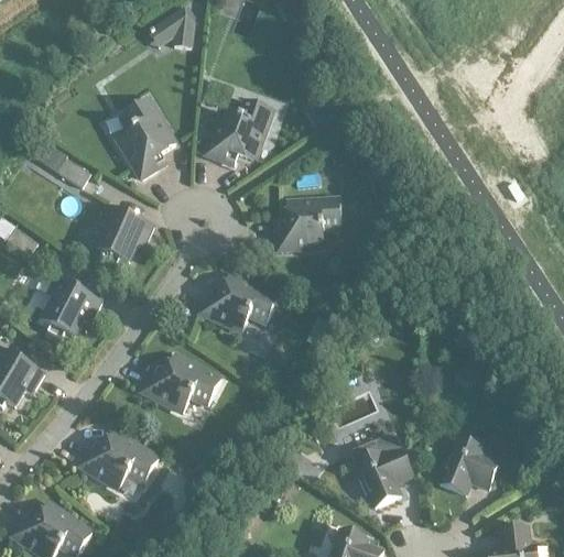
[(185,4),(148,29),(160,46),(173,36),(172,44),(193,46),(196,21),(185,4)]
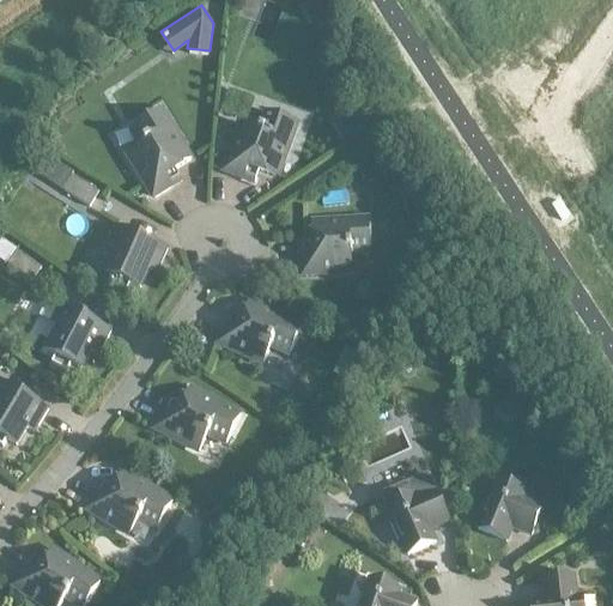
[(190,155),(181,139),(181,138),(181,137),(181,134),(181,133),(180,132),(178,132),(177,131),(176,131),(161,105),(134,121),(145,139),(128,149),(155,192),(173,181),(167,170),(190,155)]
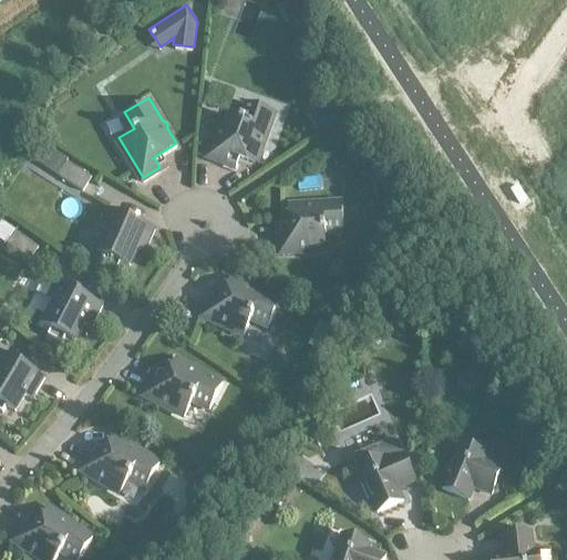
[(265,135),(265,134),(274,107),(248,99),(241,116),(224,110),(208,154),(226,161),(230,149),(256,158),(261,143),(263,142),(264,141),(265,141),(265,140),(265,138),(265,136),(265,135)]
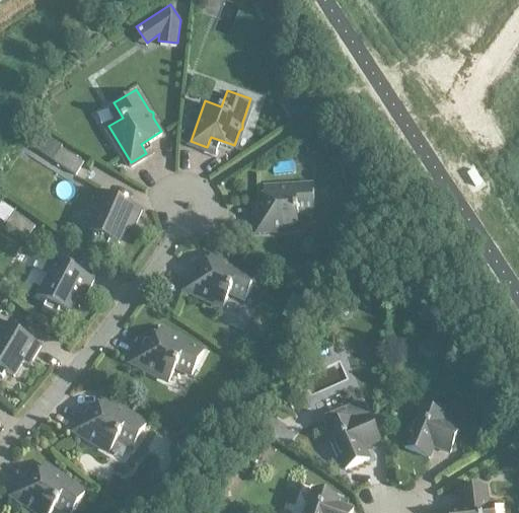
[(55,157),(76,171),(83,159),(62,146),(55,157)]
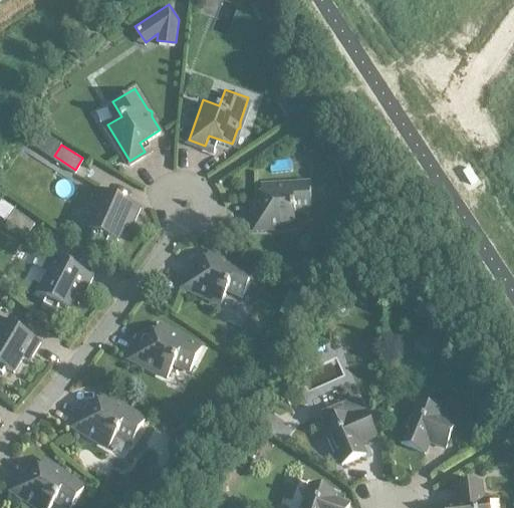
[(310,181),(285,182),(283,181),(282,180),(281,180),(279,181),(278,181),(277,182),(261,183),(263,207),(252,208),(253,226),(295,223),(294,207),(311,206),(310,181)]
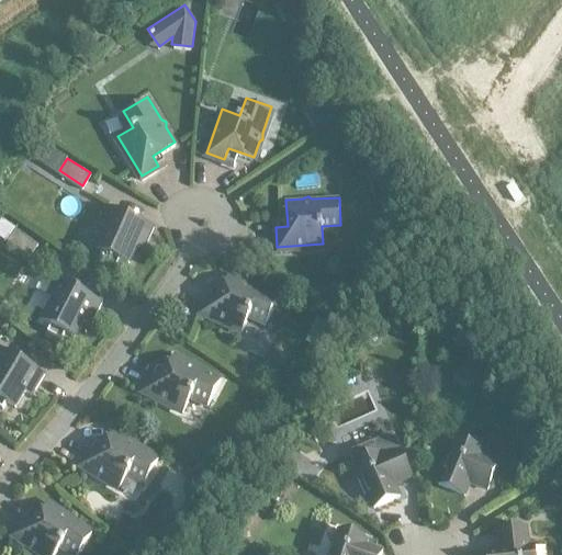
[(154,223),(107,202),(99,218),(107,222),(97,245),(104,249),(101,256),(116,263),(120,256),(128,259),(135,242),(143,246),(154,223)]
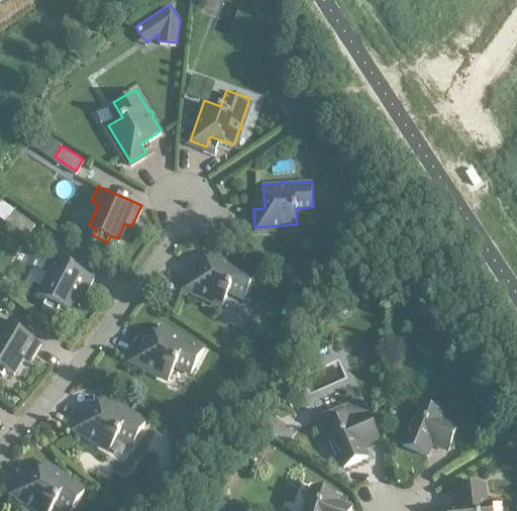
[(6,218),(26,233),(34,222),(14,207),(6,218)]
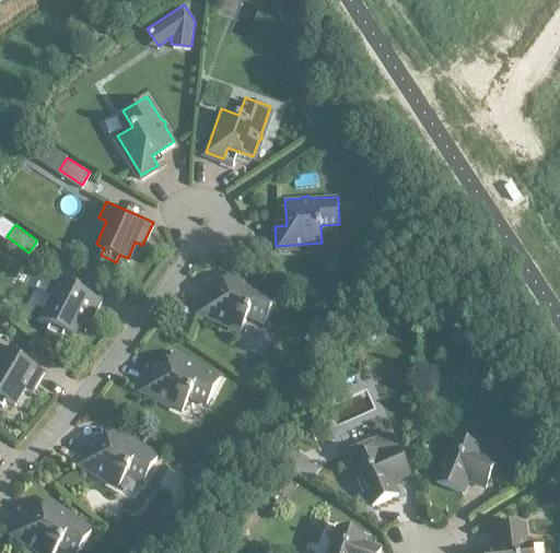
[(277,293),(252,281),(251,279),(249,279),(248,278),(246,278),(245,278),(244,278),(229,271),(217,295),(207,290),(198,307),(241,327),(248,310),(265,318),(277,293)]
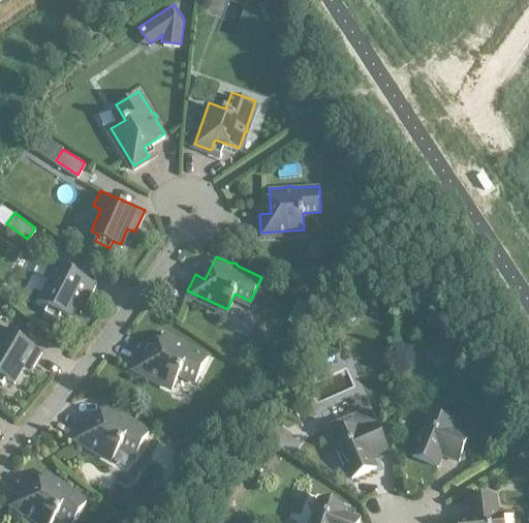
[(49,303),(44,309),(59,316),(62,309),(70,313),(78,299),(85,302),(95,281),(52,258),(44,274),(52,277),(40,299),(49,303)]
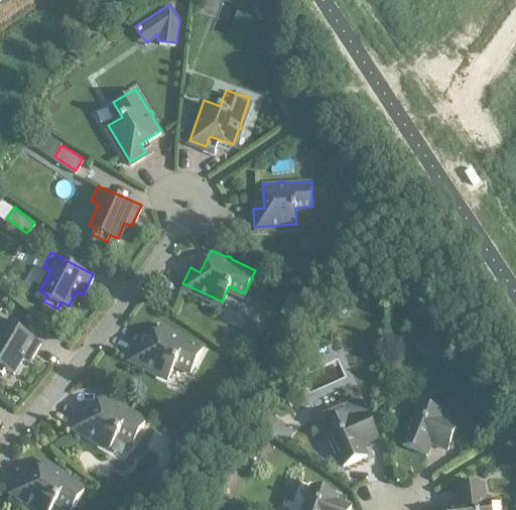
[(303,267),(284,256),(279,265),(298,276),(303,267)]
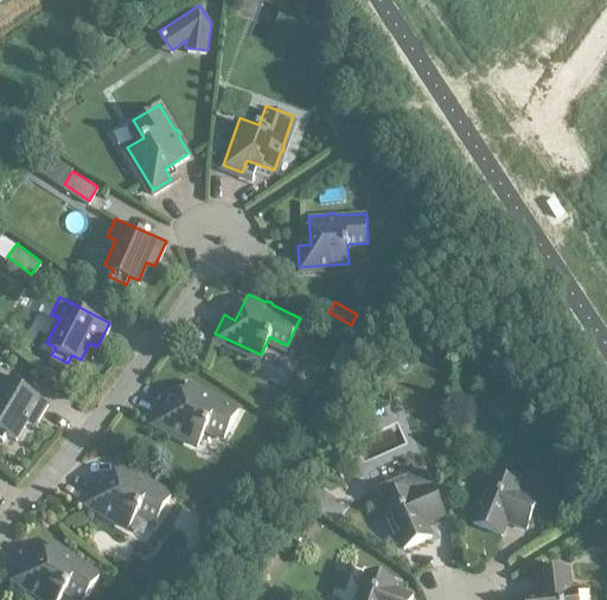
[(7,431),(17,435),(26,419),(33,423),(48,400),(0,371),(0,435),(2,438),(7,431)]
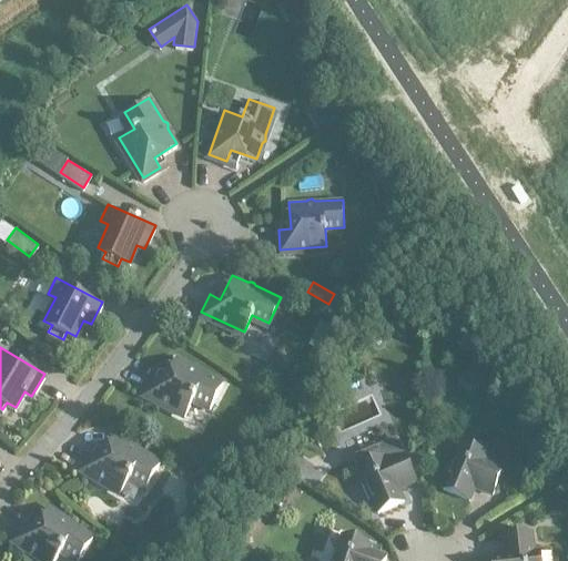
[(223,380),(199,367),(198,366),(196,365),(195,364),(194,364),(193,363),(192,363),(191,364),(175,356),(163,379),(152,374),(143,391),(184,412),(193,397),(210,406),(223,380)]
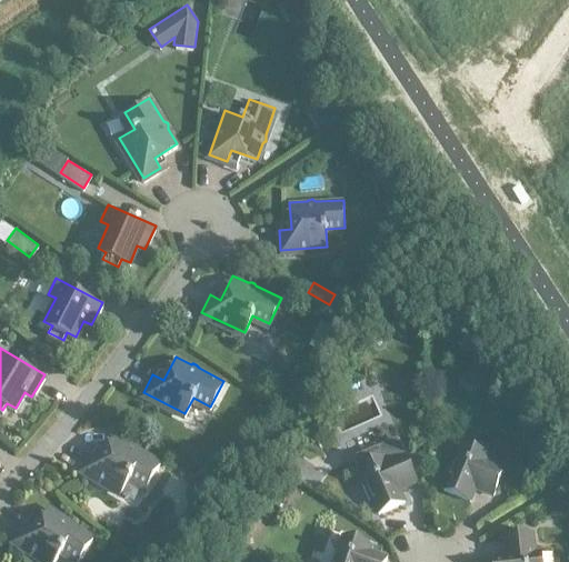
[(161,461),(137,447),(137,445),(136,444),(136,443),(133,442),(131,442),(129,442),(115,433),(100,457),(90,450),(80,467),(120,491),(130,475),(146,485),(161,461)]
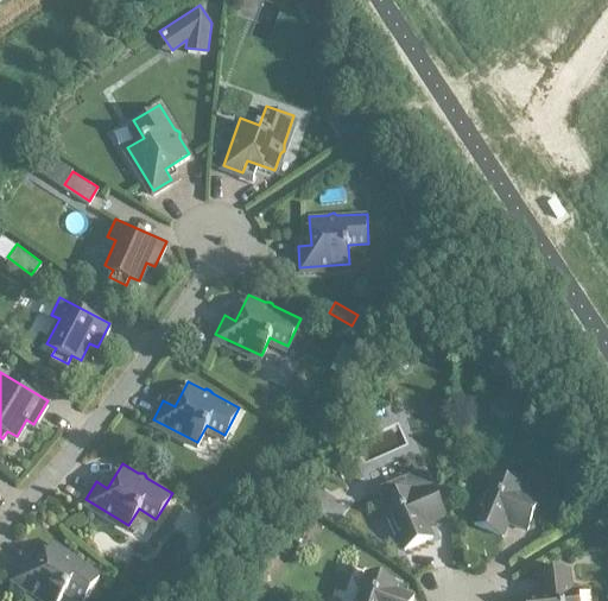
[(523,484),(494,472),(474,520),(502,531),(508,516),(513,517),(513,519),(527,525),(539,498),(519,489),(523,484)]
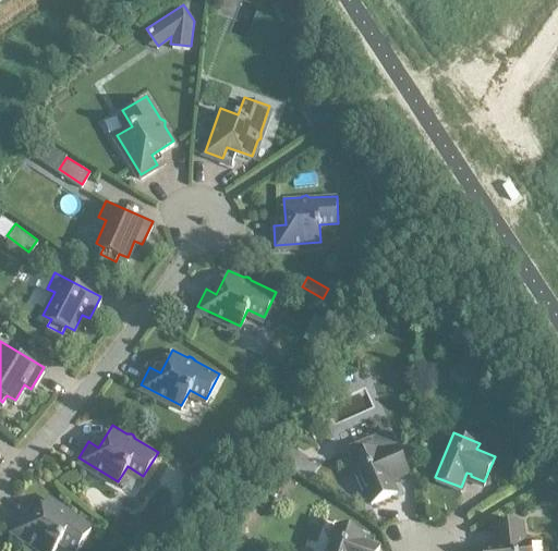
[(373,435),(347,445),(372,500),(397,489),(390,474),(395,472),(396,474),(409,468),(398,443),(380,451),(373,435)]
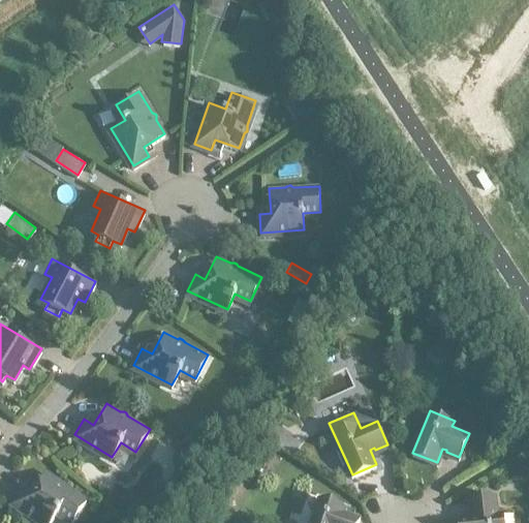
[(49,522),(57,511),(72,521),(87,499),(65,485),(65,484),(65,483),(64,482),(63,481),(62,480),(61,480),(60,480),(59,480),(45,470),(31,491),(22,485),(11,500),(44,522),(49,522)]
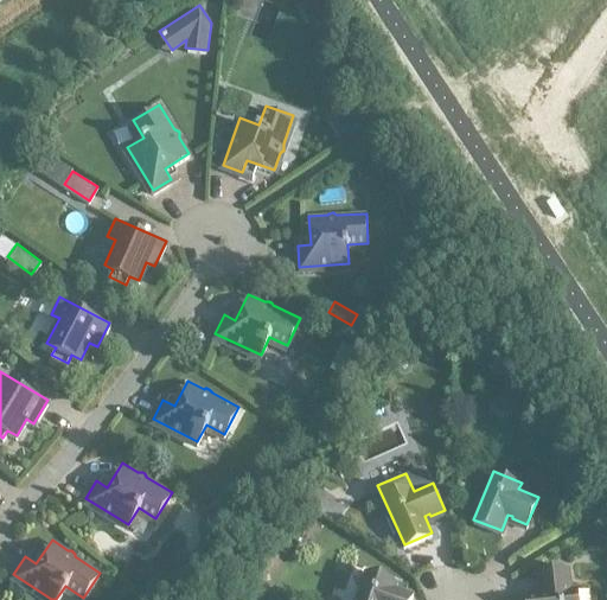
[(525,591),(526,599),(579,599),(577,585),(570,586),(568,565),(538,568),(540,585),(542,583),(543,588),(525,591)]
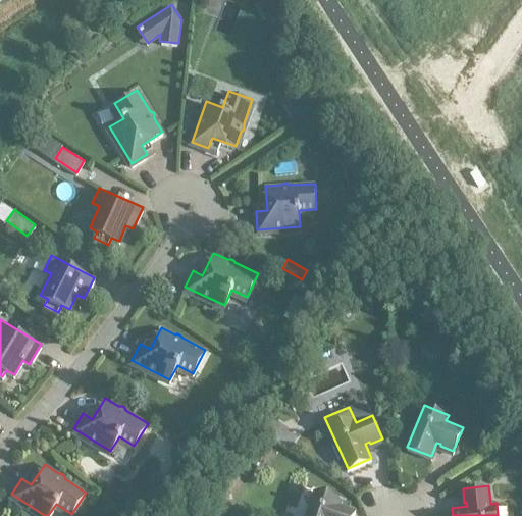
[(340,497),(315,488),(305,515),(352,515),(355,508),(337,503),(340,497)]
